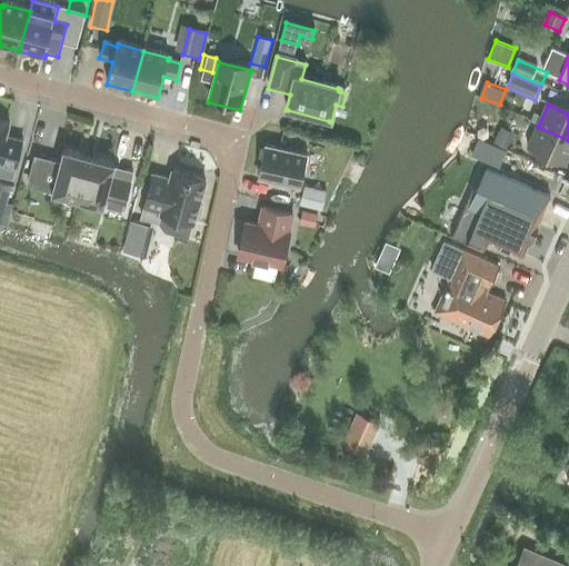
[(6,139),(9,127),(0,123),(0,178),(13,181),(23,144),(6,139)]
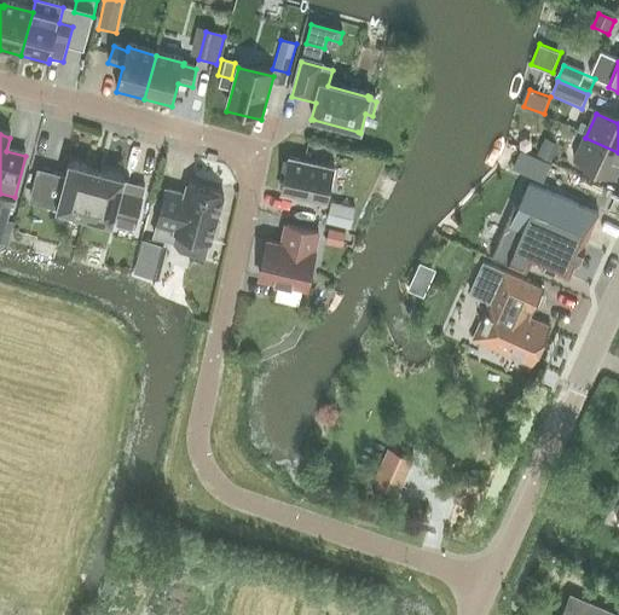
[(615,181),(618,172),(618,152),(585,138),(573,162),(615,181)]
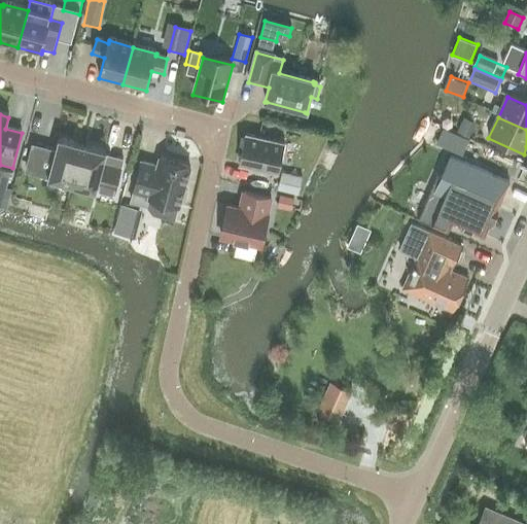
[(457,134),(469,140),(476,128),(463,121),(457,134)]
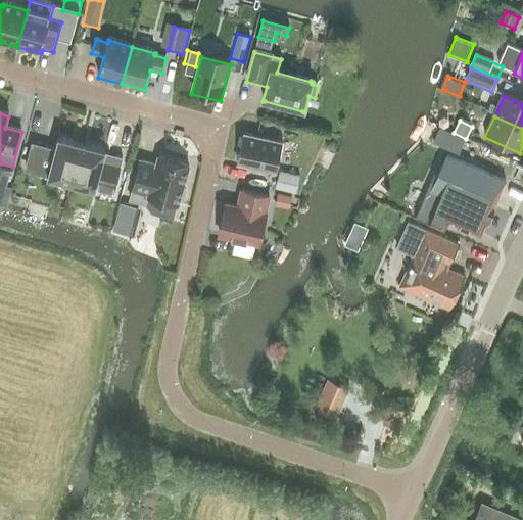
[(439,130),(433,145),(460,156),(466,142),(439,130)]
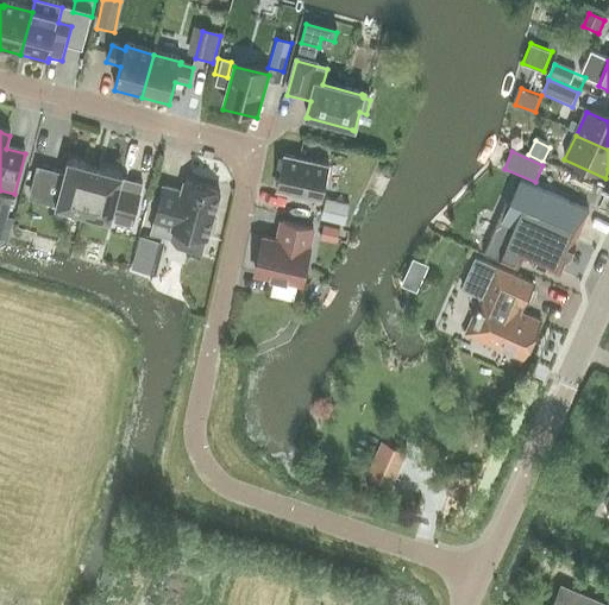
[(321,202),(328,169),(284,159),(277,193),(321,202)]
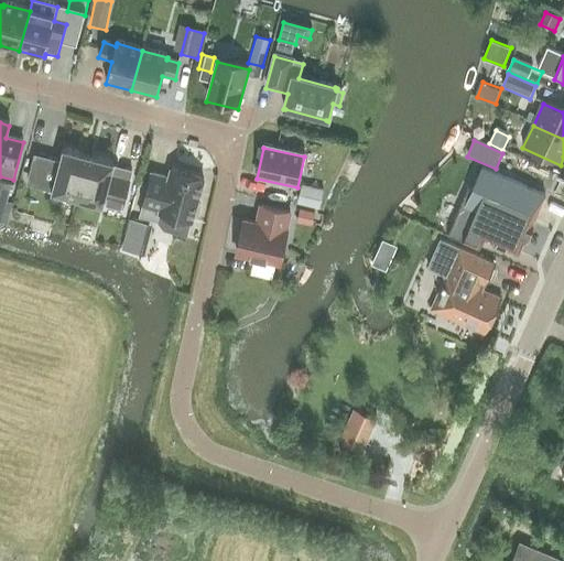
[(63,150),(52,193),(77,201),(88,158),(63,150)]
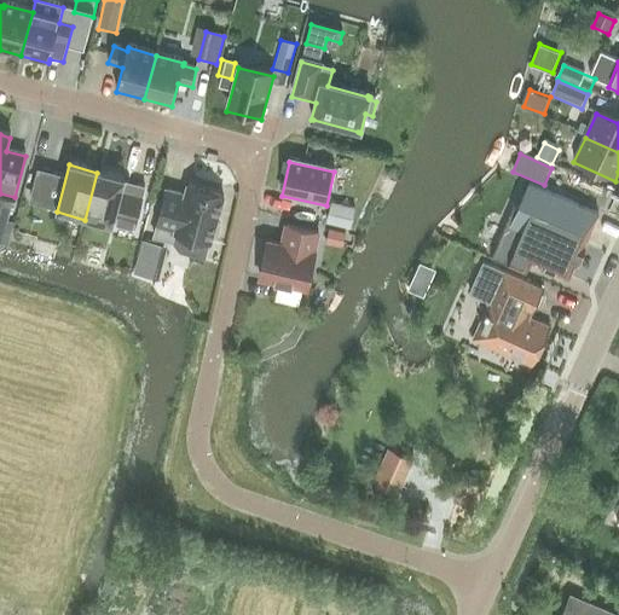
[(97,173),(85,220),(111,226),(111,228),(133,235),(144,195),(123,190),(126,180),(97,173)]
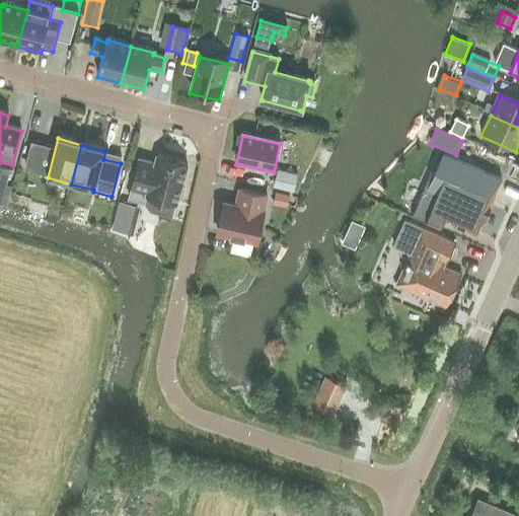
[(484,225),(491,208),(490,208),(502,181),(444,156),(429,191),(430,192),(429,209),(431,210),(425,224),(441,231),(445,222),(477,236),(483,224),(484,225)]
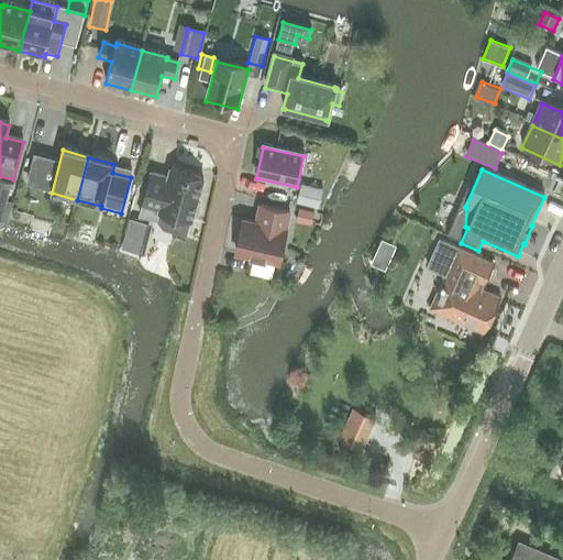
[(203,182),(170,172),(168,180),(152,176),(140,218),(156,222),(159,215),(191,223),(192,221),(197,218),(200,207),(197,202),(203,182)]
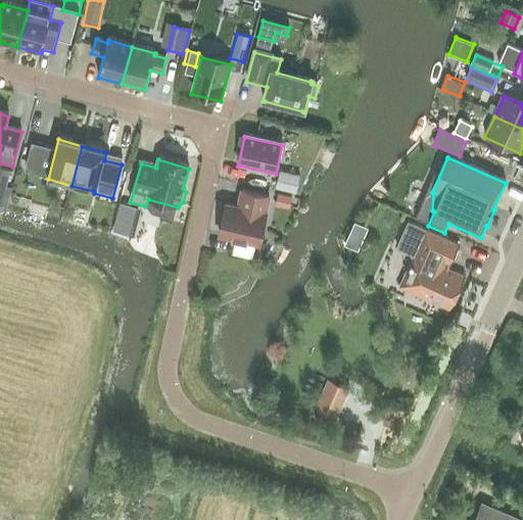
[(0,191),(4,192),(9,173),(0,170),(0,191)]
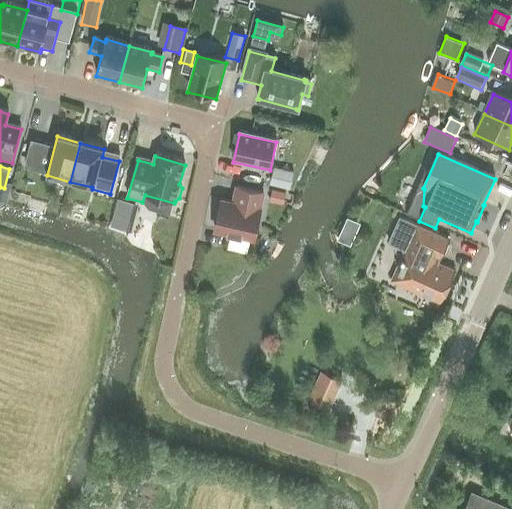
[(289,190),(293,172),(273,168),(269,186),(289,190)]
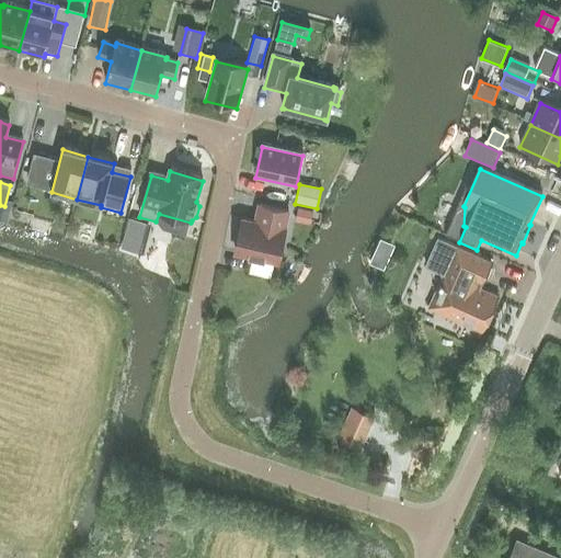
[(278,264),(288,214),(259,207),(255,225),(242,221),(236,254),(278,264)]
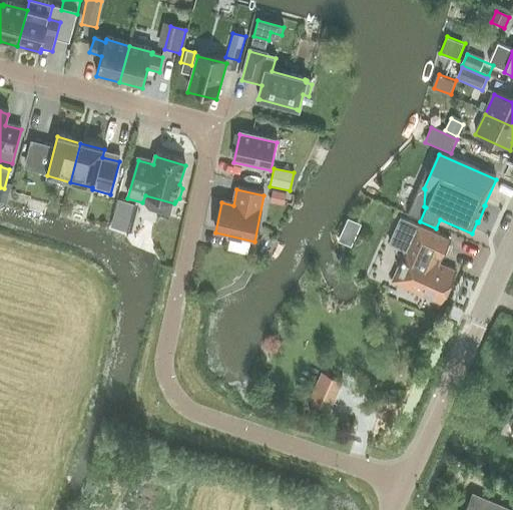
[(285,205),(287,193),(273,190),(270,202),(285,205)]
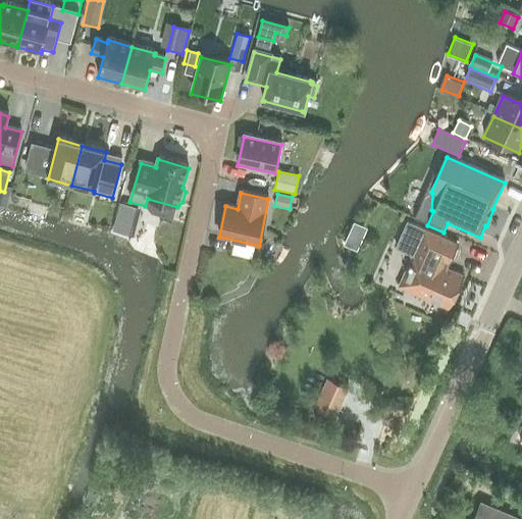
[(131,237),(134,224),(119,221),(116,232),(131,237)]
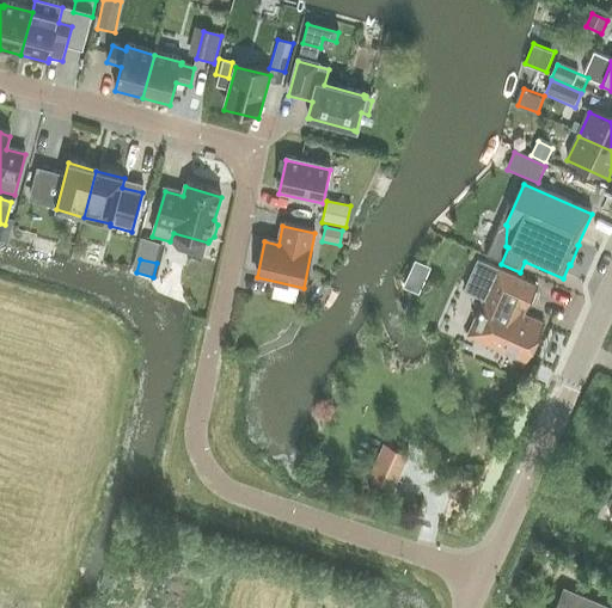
[(526,312),(536,289),(478,264),(465,294),(484,302),(467,339),(526,364),(543,326),(518,315),(520,309),(526,312)]
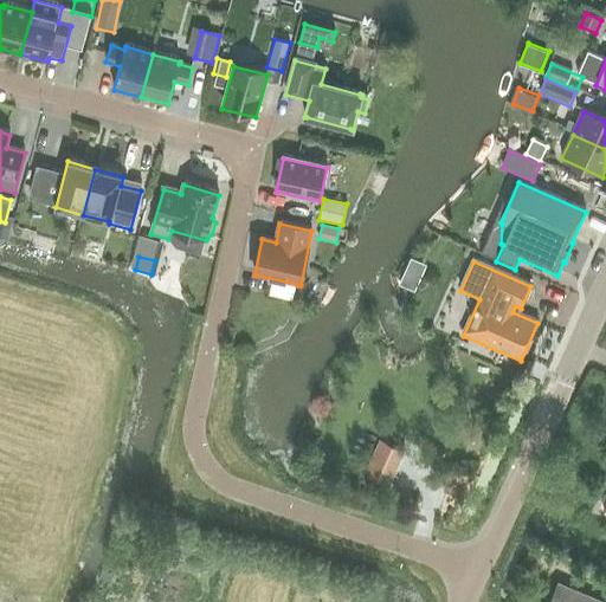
[(403,452),(381,442),(375,455),(397,465),(403,452)]
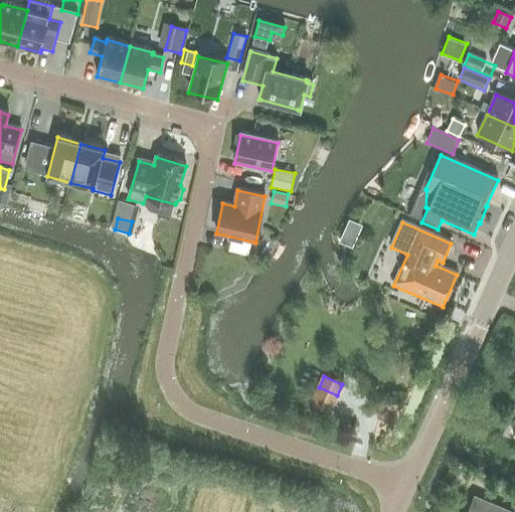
[(481,494),(484,486),(461,477),(458,484),(481,494)]
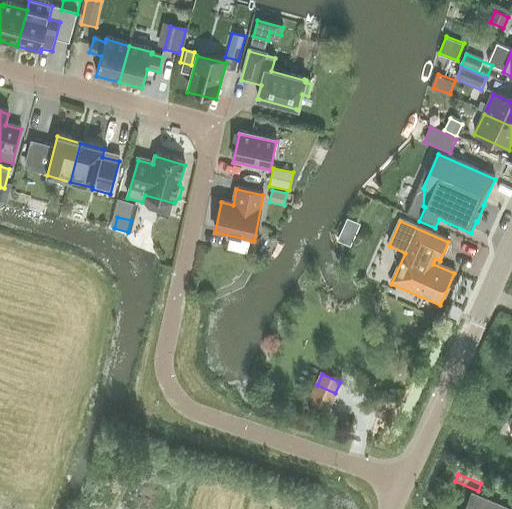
[(500,508),(473,497),(468,508),(500,508)]
